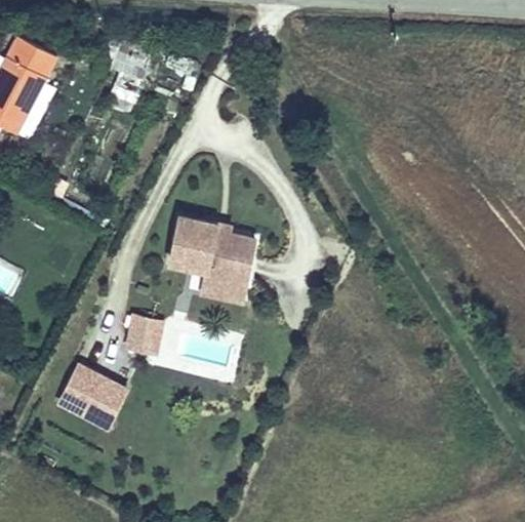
[(115,32),(103,67),(120,74),(145,82),(148,82),(159,47),(115,32)]
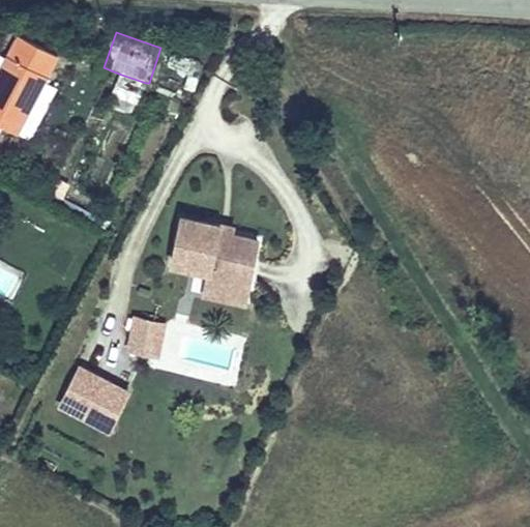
[(0,127),(17,137),(61,57),(20,33),(0,66),(0,127)]
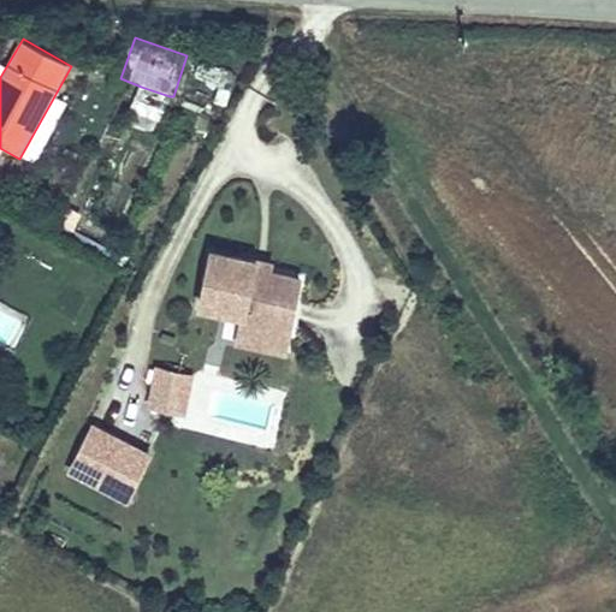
[(190,63),(184,106),(227,112),(235,69),(190,63)]
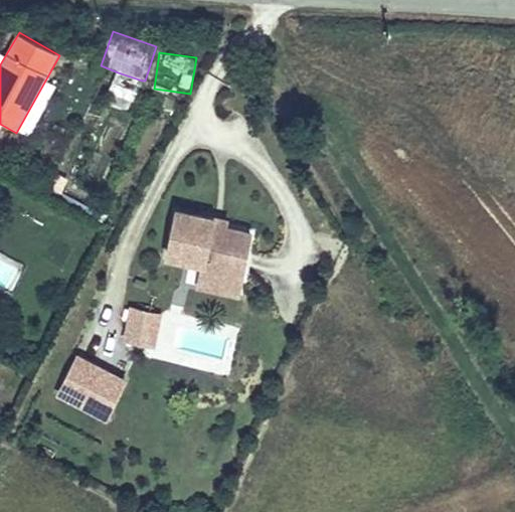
[(133,103),(142,80),(118,72),(109,94),(133,103)]
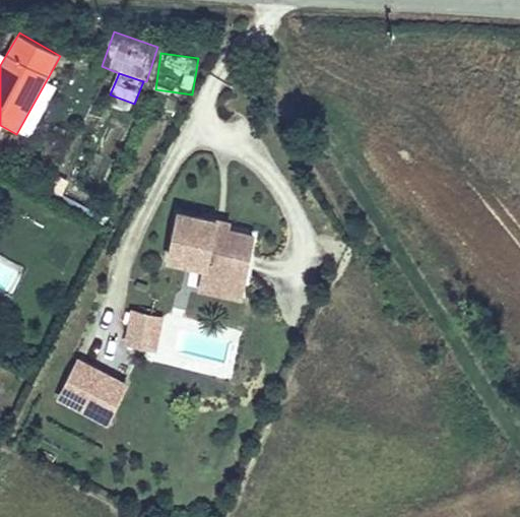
[(176,211),(165,262),(202,269),(198,294),(244,303),(257,234),(218,225),(219,218),(176,211)]
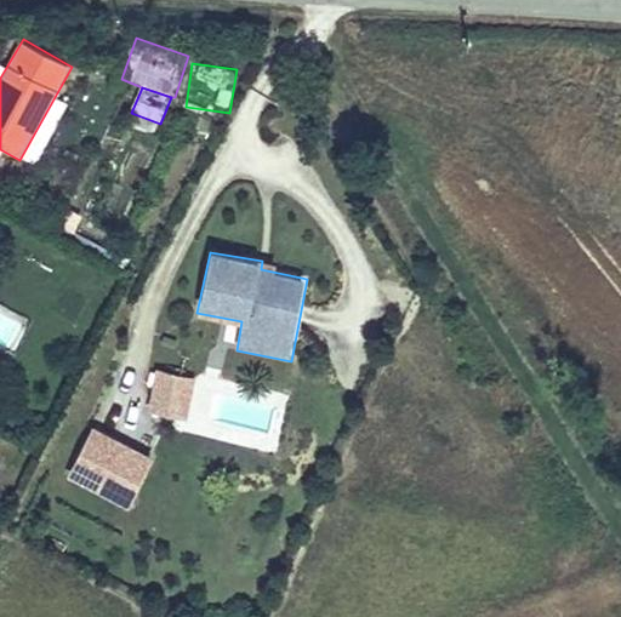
[(197,380),(155,371),(147,413),(187,422),(197,380)]
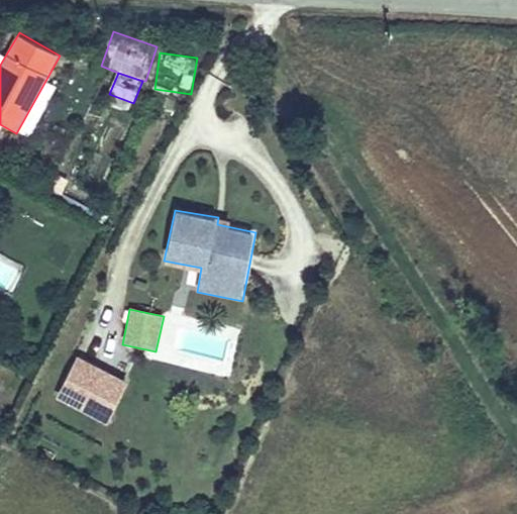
[(56,399),(108,424),(129,382),(76,356),(56,399)]
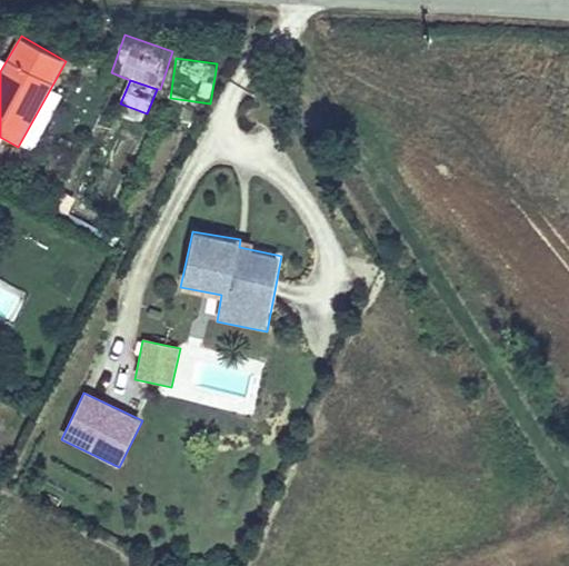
All buildings are outlined.
